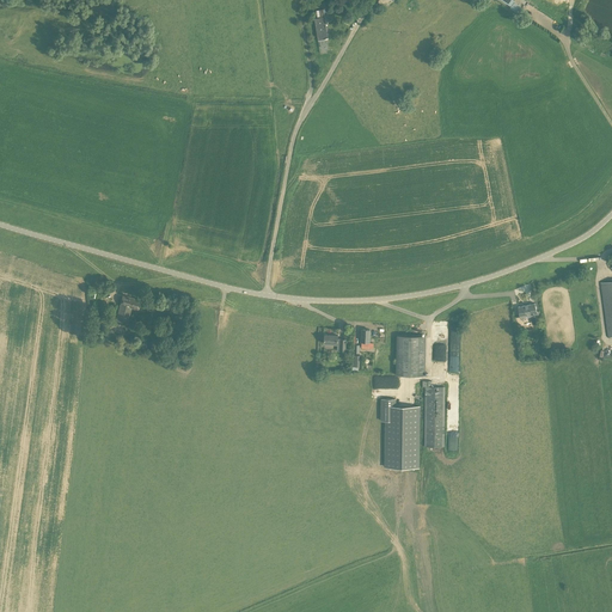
[(522,10),(514,5),(512,10),(519,14),(522,10)]
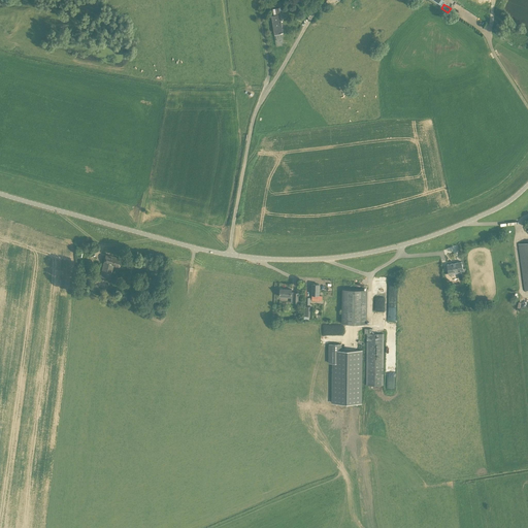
[(274,15),(271,15),(274,34),(284,33),(279,8),(273,9),(274,15)]
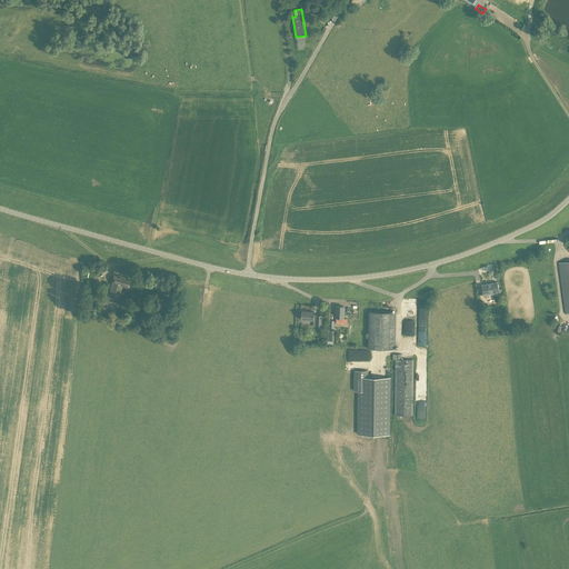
[(566,313),(568,312),(568,260),(558,262),(566,313)]
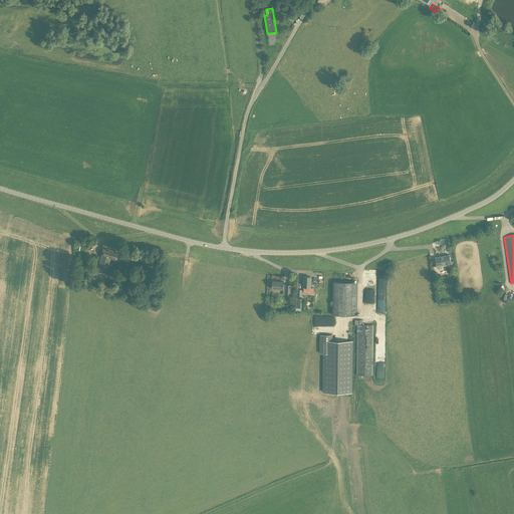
[(117,252),(103,248),(97,269),(106,271),(109,259),(115,260),(117,252)]
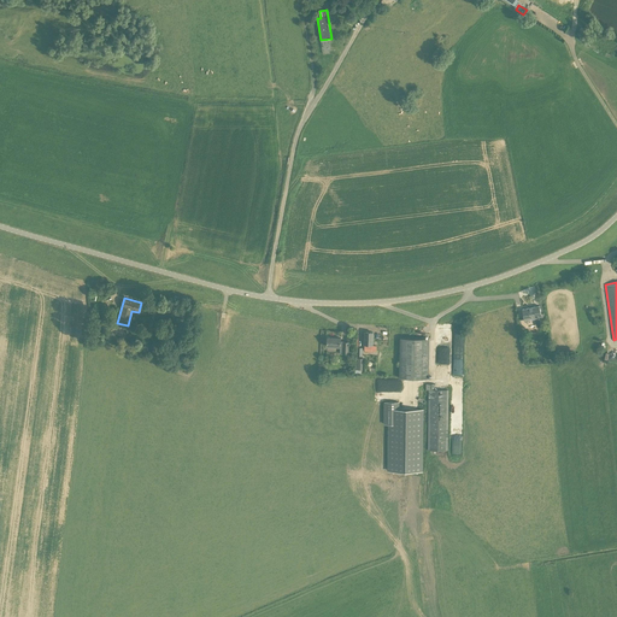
[(535,315),(539,325),(546,324),(544,313),(541,315),(540,305),(522,307),(524,317),(535,315)]
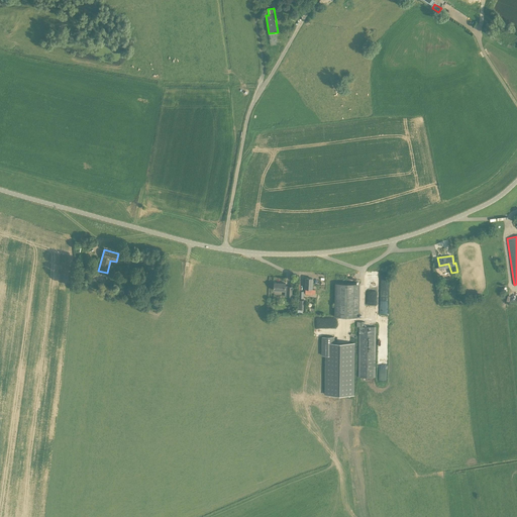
[(275,290),(288,291),(288,296),(292,296),(293,286),(286,286),(286,283),(275,283),(275,290)]
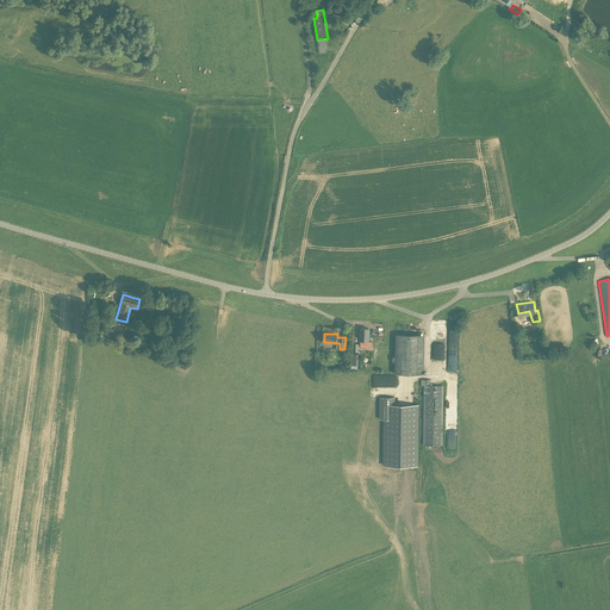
[(425,334),(396,334),(396,373),(424,373),(425,334)]
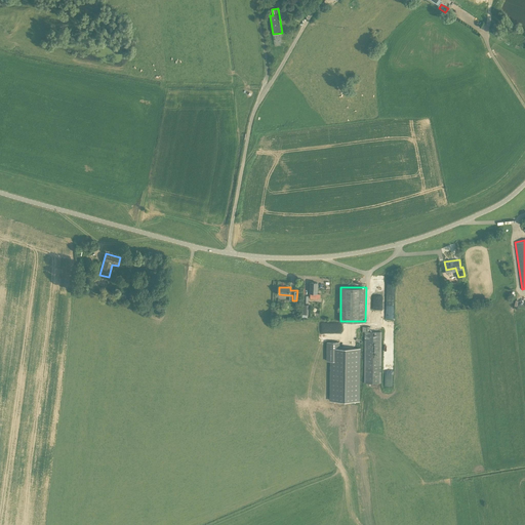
[(365,326),(364,384),(381,384),(381,331),(370,331),(370,326),(365,326)]
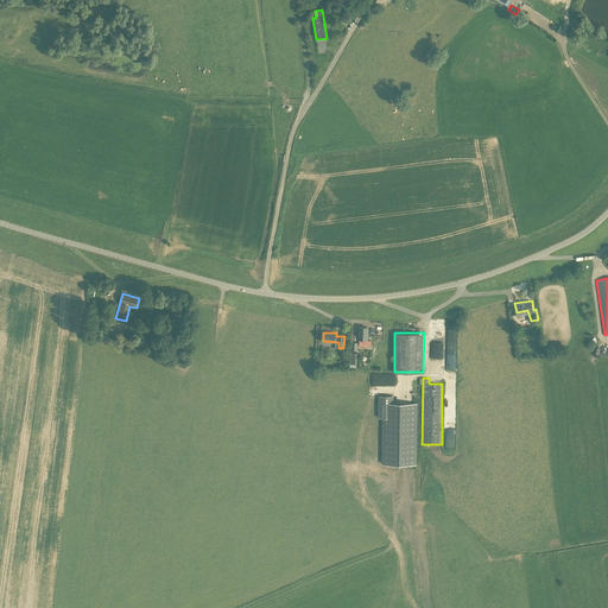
[(392,403),(392,396),(380,396),(379,418),(384,418),(384,463),(416,464),(417,403),(392,403)]
